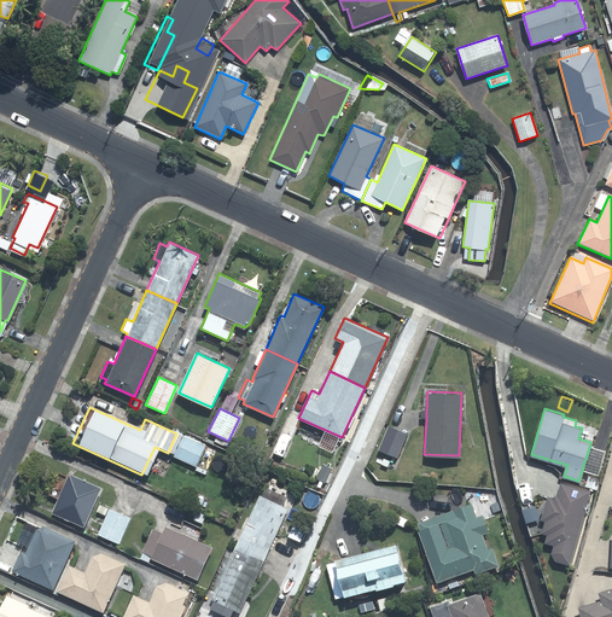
[(388,426),(378,448),(396,455),(406,434),(388,426)]
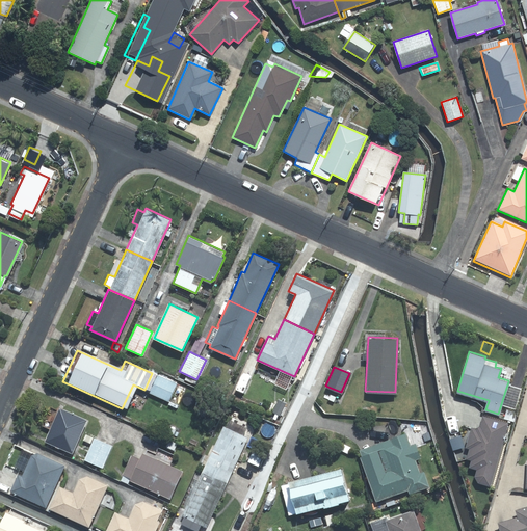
[(147,391),(166,400),(175,383),(156,374),(147,391)]
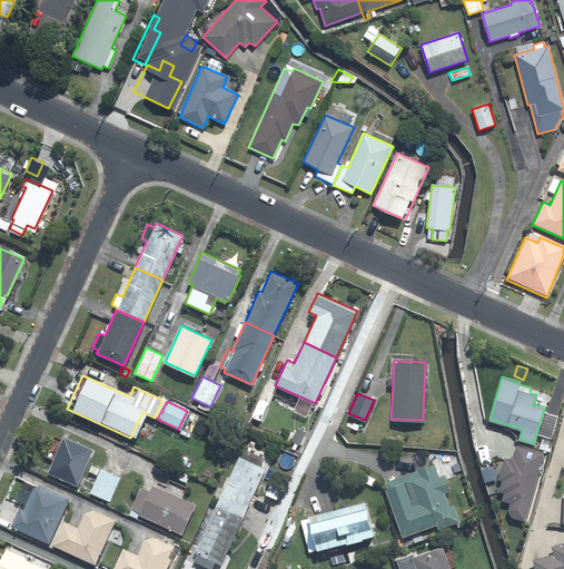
[(261,411),(256,424),(263,428),(268,414),(261,411)]
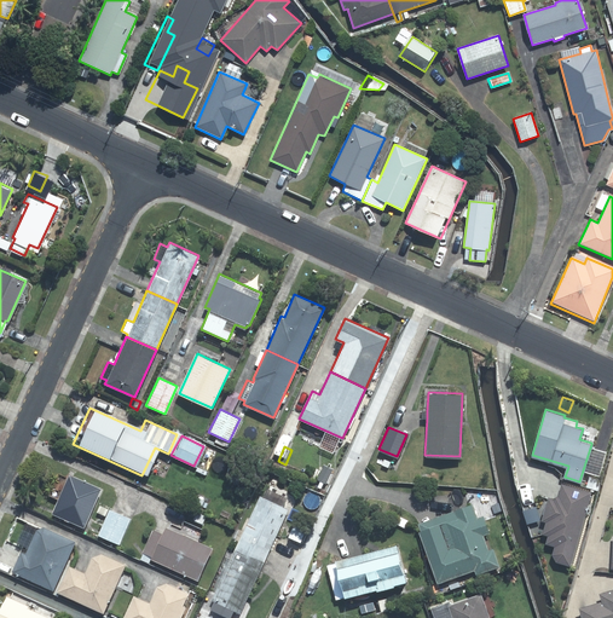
[(322,465),(314,479),(324,484),(330,468),(322,465)]
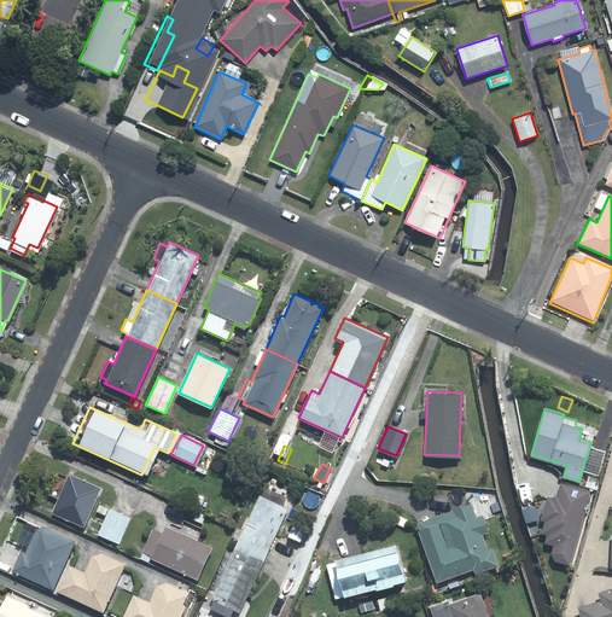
[(68,472),(51,511),(83,527),(102,487),(68,472)]
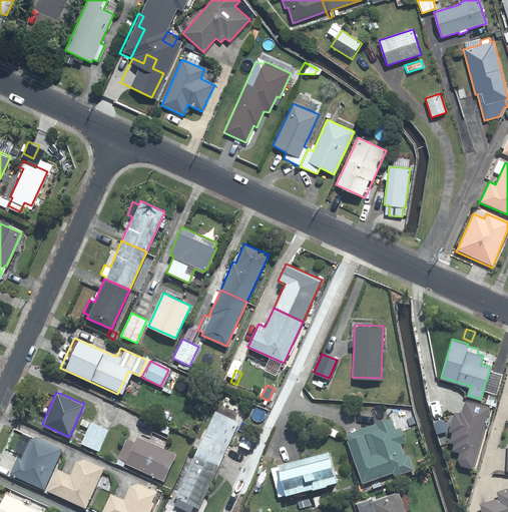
[(472,467),(488,406),(465,400),(462,412),(453,410),(448,429),(452,430),(449,441),(454,442),(452,449),(459,450),(457,458),(460,464),(472,467)]
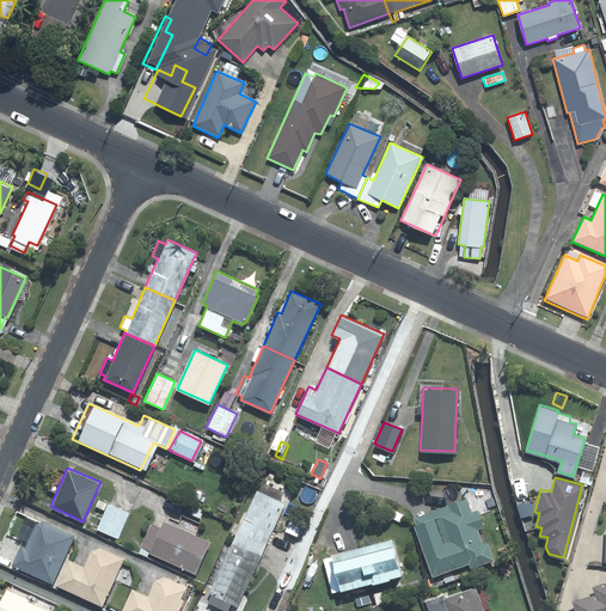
[(231,542),(259,555),(285,502),(256,489),(231,542)]
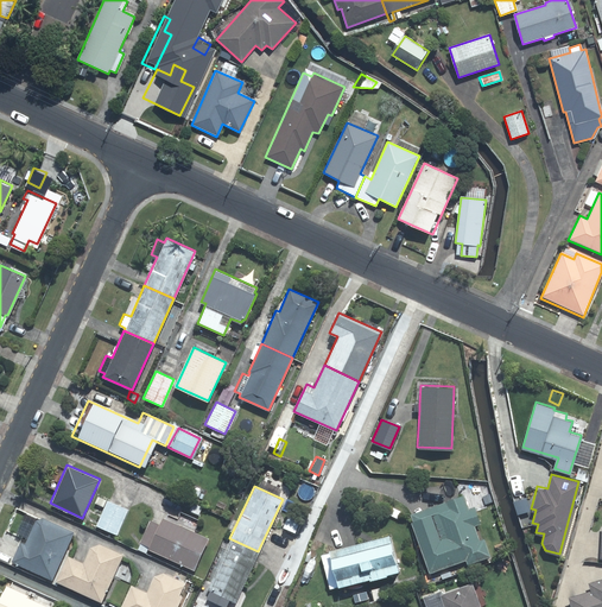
[(413,520),(411,522),(429,571),(466,560),(467,564),(490,556),(483,538),(479,539),(474,525),(480,523),(473,505),(468,507),(463,494),(411,513),(413,520)]
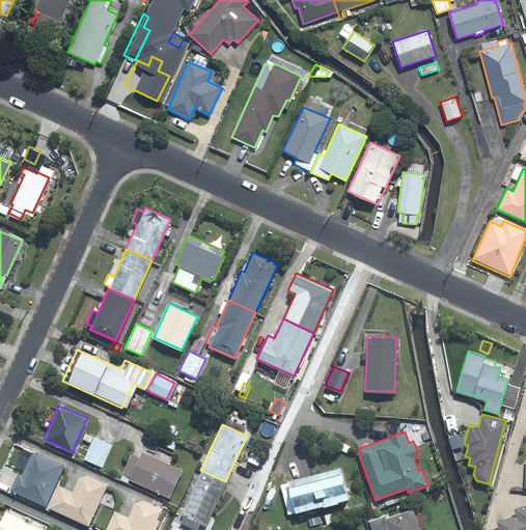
[(92,436),(82,458),(100,466),(110,444),(92,436)]
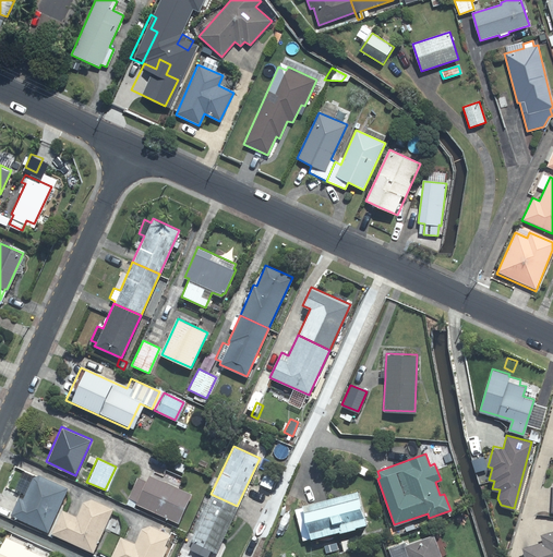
[(356,472),(362,475),(365,469),(359,465),(356,472)]
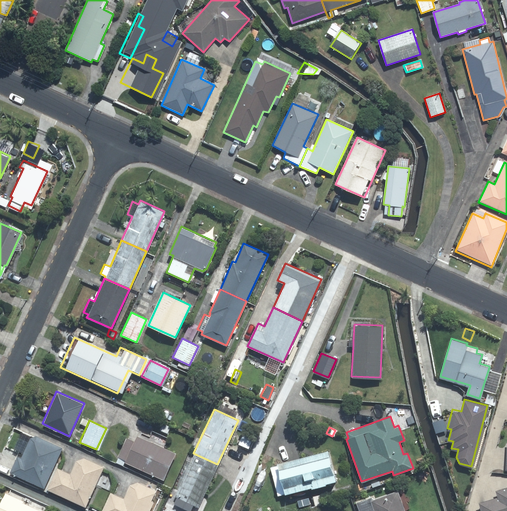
[(9,472),(44,488),(62,447),(35,435),(29,438),(21,457),(17,455),(9,472)]
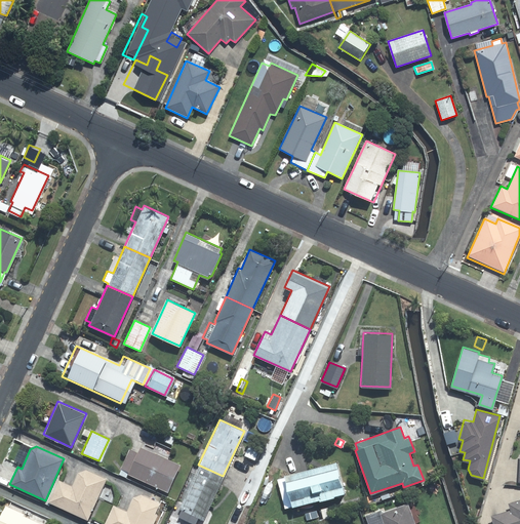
[(129,472),(128,474),(167,491),(180,465),(141,446),(138,452),(128,448),(117,474),(124,477),(127,471),(129,472)]
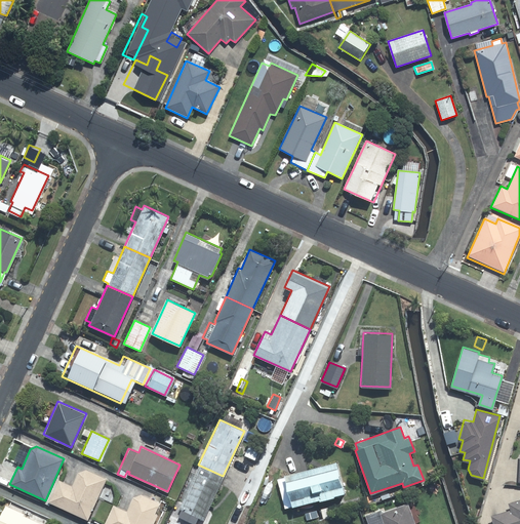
[(184,450),(180,458),(186,462),(190,452),(184,450)]
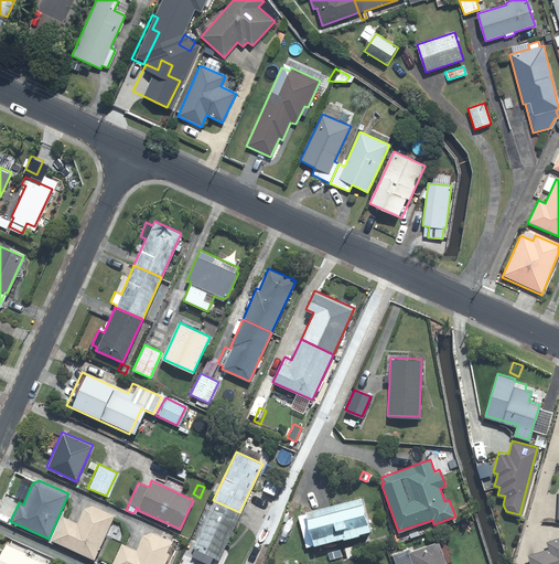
[(362,532),(373,530),(365,497),(309,511),(318,544),(346,536),(347,539),(363,534),(362,532)]
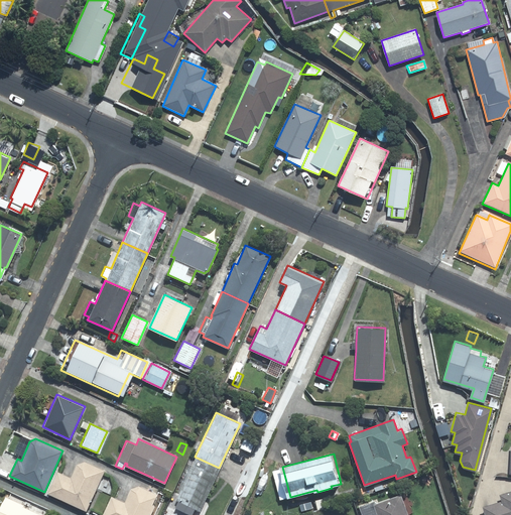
[(174,499),(176,500),(173,507),(190,514),(194,508),(199,511),(219,468),(195,457),(174,499)]
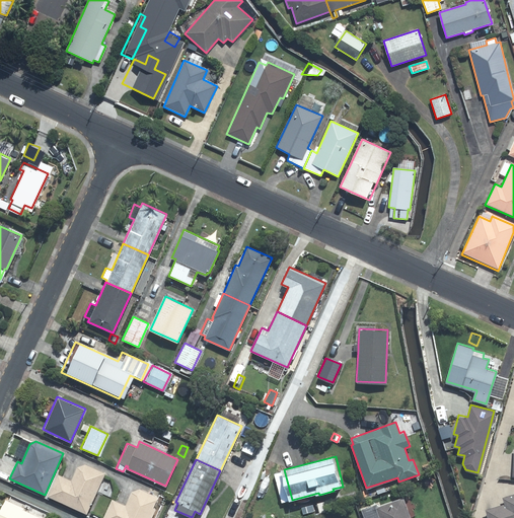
[(47,495),(86,514),(100,484),(104,486),(107,477),(103,475),(105,472),(85,463),(77,466),(71,479),(57,473),(47,495)]
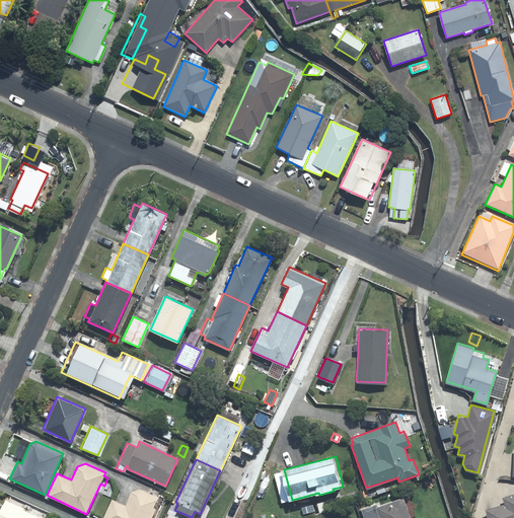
[(102,517),(151,517),(156,508),(153,507),(158,497),(140,489),(131,492),(125,505),(112,499),(102,517)]
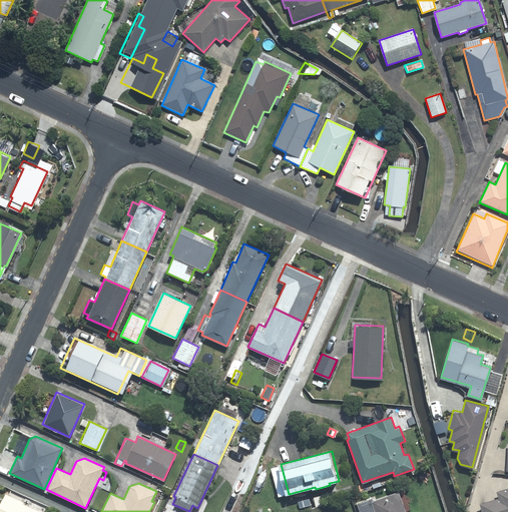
[(507,511),(507,487),(496,491),(498,497),(480,503),(482,511),(507,511)]
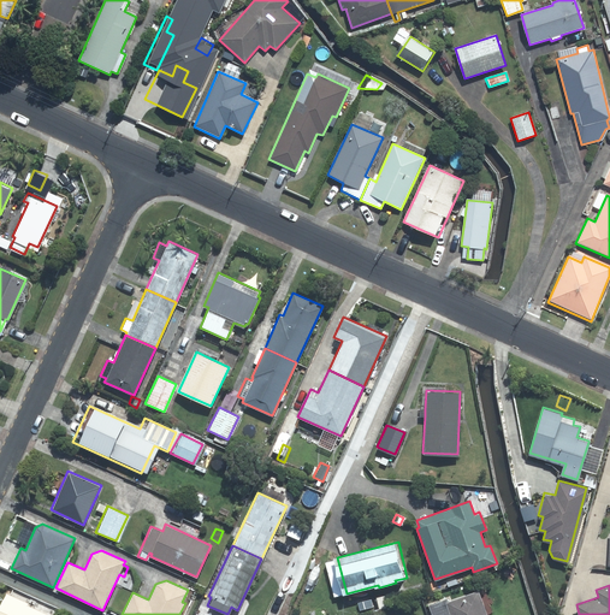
[(446,598),(428,604),(432,614),(486,614),(478,590),(448,601),(446,598)]
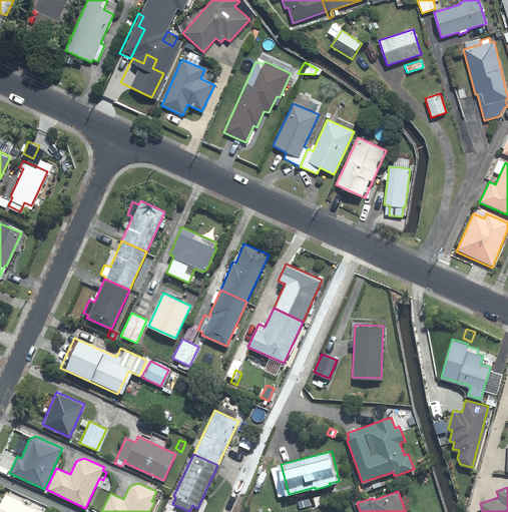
[(0,511),(40,511),(5,495),(0,504),(0,511)]
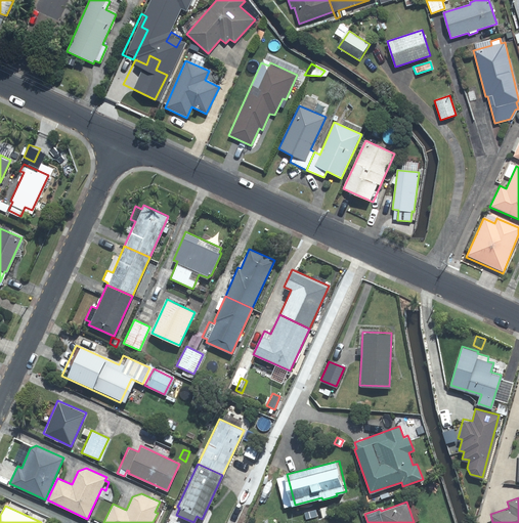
[(318,508),(320,518),(328,516),(326,506),(318,508)]
